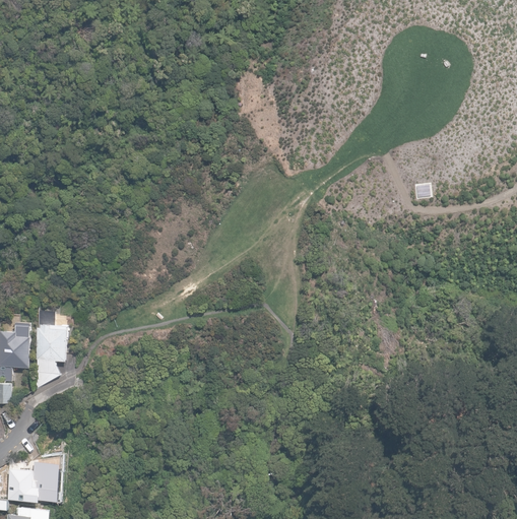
[(11,367),(27,368),(31,323),(16,322),(15,332),(1,330),(0,341),(0,381),(9,382),(11,367)]
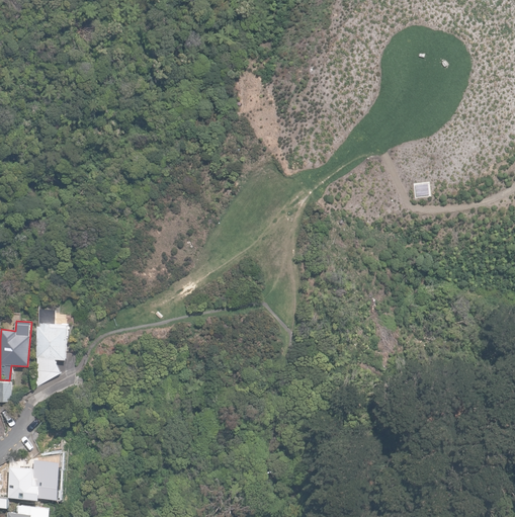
[(36,326),(32,388),(58,373),(54,363),(55,360),(65,361),(67,328),(66,328),(66,325),(40,323),(40,326),(36,326)]
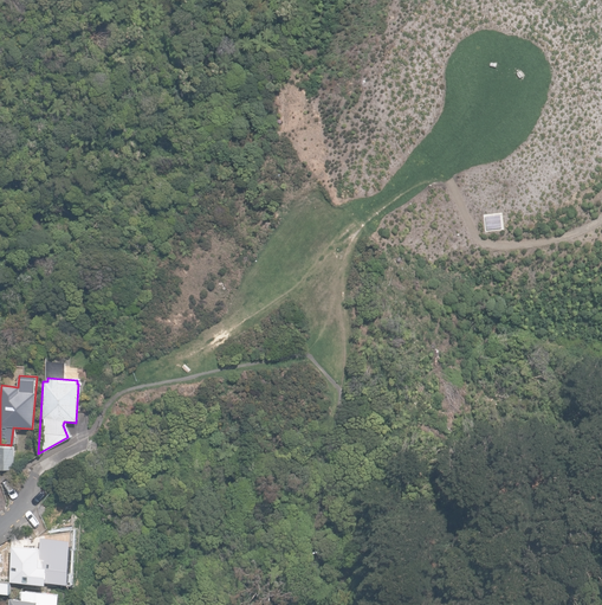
[(0,468),(12,470),(13,448),(0,446),(0,468)]
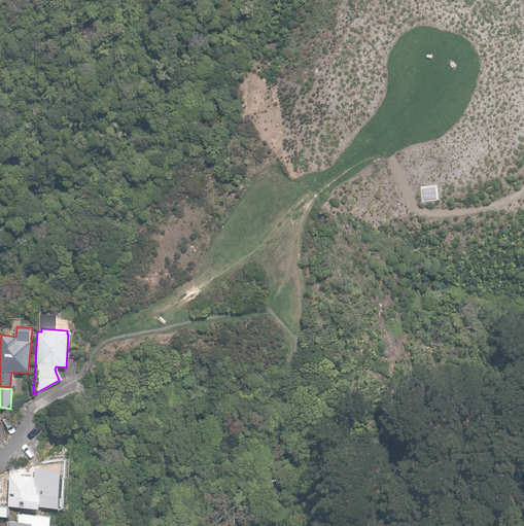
[(7,506),(39,507),(40,494),(36,493),(37,475),(34,474),(33,477),(9,476),(8,494),(6,492),(0,492),(0,504),(7,504),(7,506)]
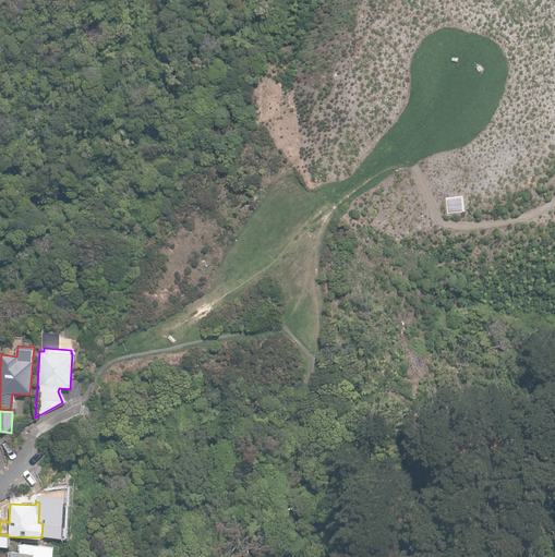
[(53,556),(56,547),(20,544),(20,552),(9,551),(8,556),(53,556)]
